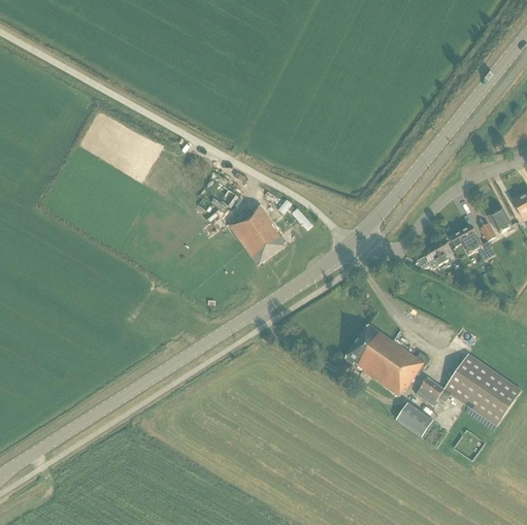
[(238,196),(210,176),(198,193),(224,211),(227,205),(230,207),(238,196)]
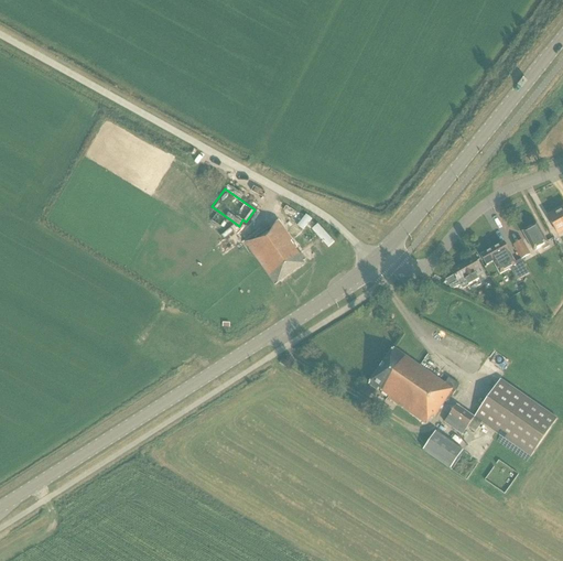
[(505,230),(511,225),(496,204),(488,209),(505,230)]
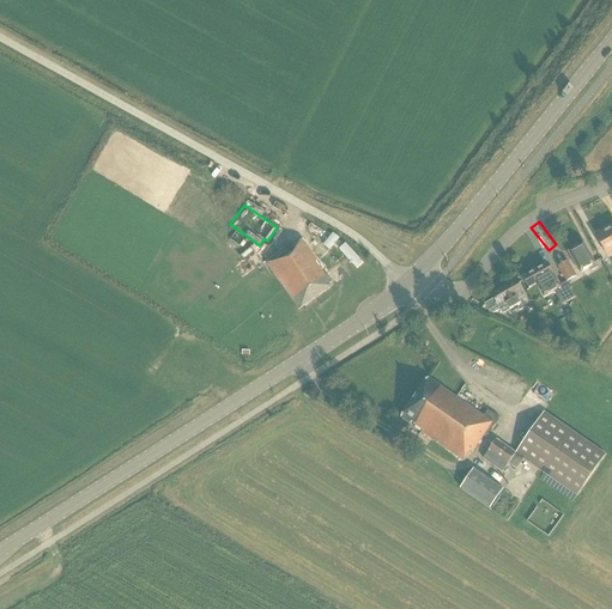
[(611,223),(595,232),(605,251),(611,247),(611,223)]
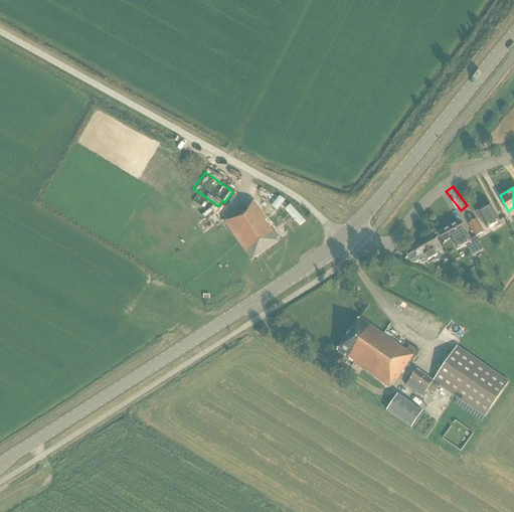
[(245,202),(222,218),(250,258),(278,238),(276,235),(278,234),(275,228),(273,229),(270,224),(271,223),(253,198),(246,203),(245,202)]
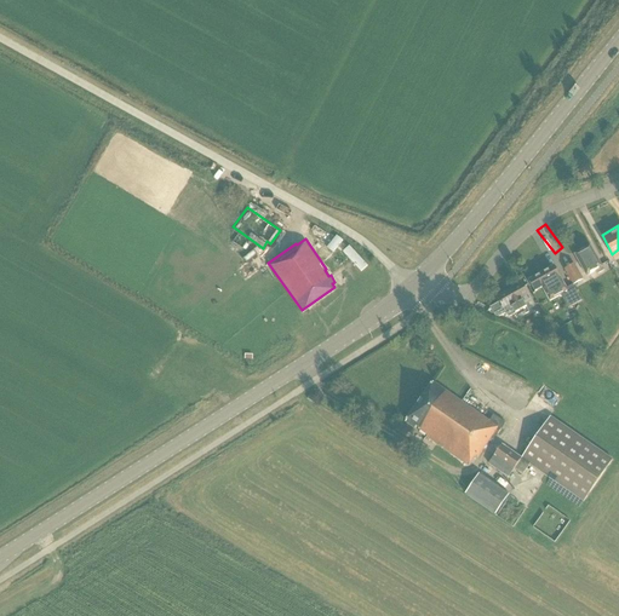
[(603,268),(589,242),(573,252),(585,272),(595,268),(597,271),(603,268)]
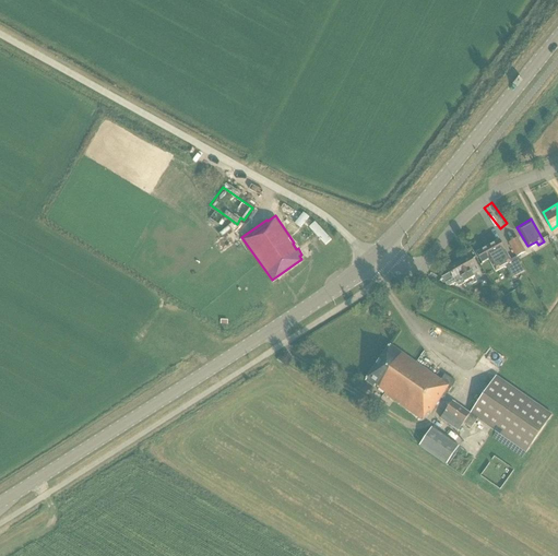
[(525,249),(517,235),(508,240),(515,255),(525,249)]
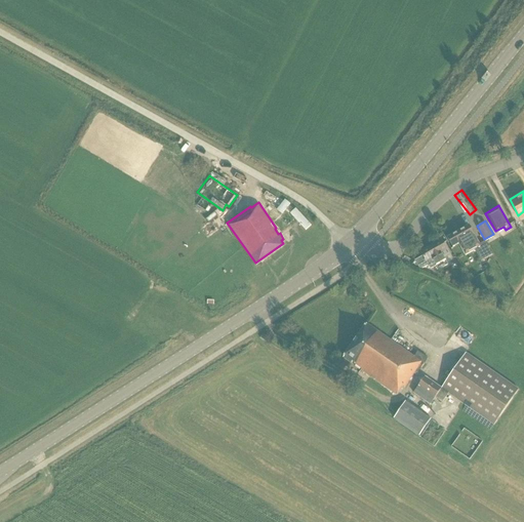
[(473,232),(468,223),(447,235),(451,244),(457,241),(464,252),(474,247),(480,258),(491,252),(484,239),(479,242),(473,232)]
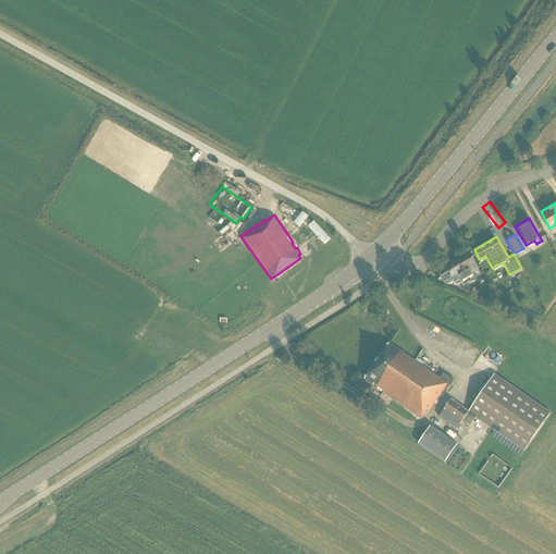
[(476,267),(474,265),(468,253),(446,266),(447,269),(439,273),(443,281),(447,282),(453,279),(453,280),(456,282),(461,279),(464,284),(474,278),(470,270),(476,267)]
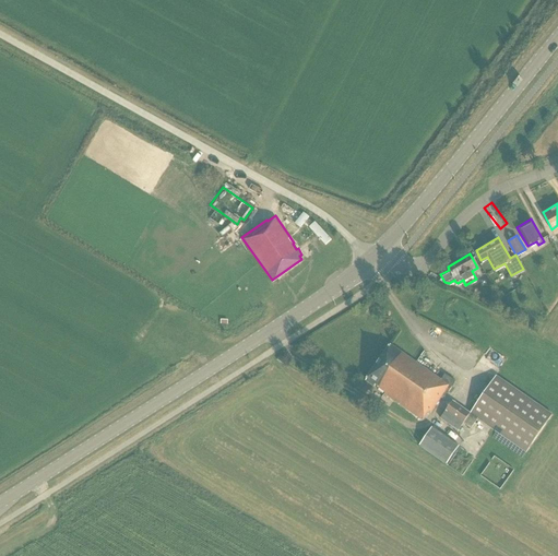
[(183,302),(174,308),(187,326),(196,319),(183,302)]
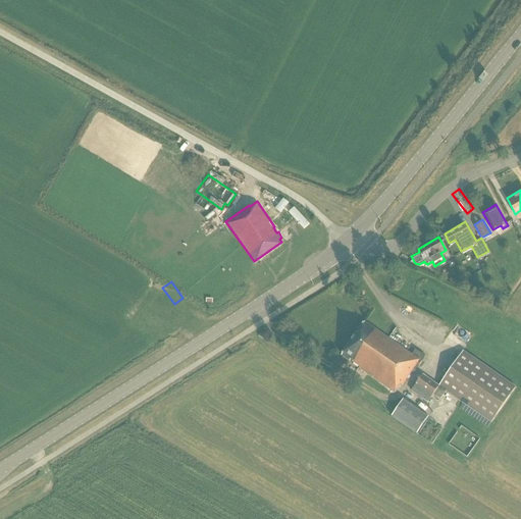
[(350,357),(360,365),(382,332),(363,319),(341,353),(349,359),(350,357)]
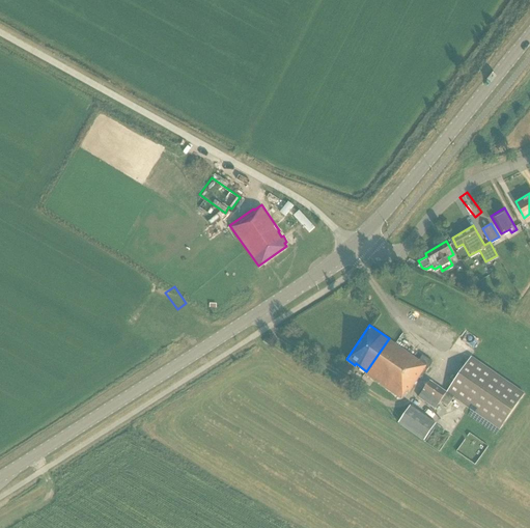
[(420,360),(389,338),(366,371),(365,372),(400,396),(406,388),(408,389),(419,372),(423,376),(434,361),(424,354),(420,360)]
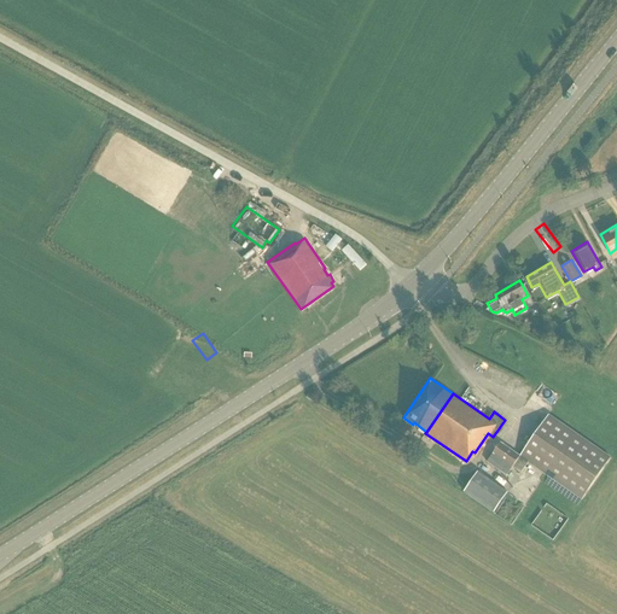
[(547,413),(519,454),(528,461),(580,497),(609,454),(547,413)]
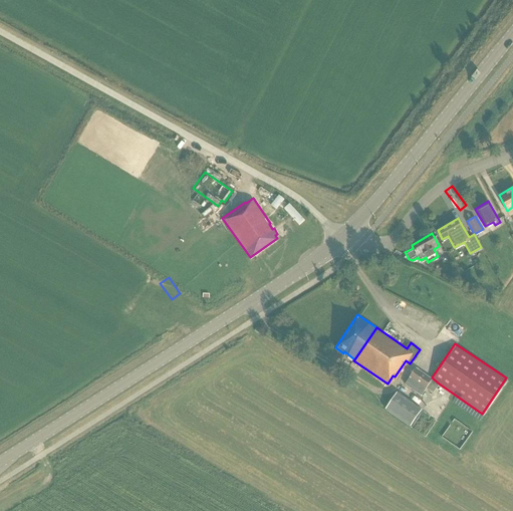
[(337,358),(338,351),(330,349),(329,356),(337,358)]
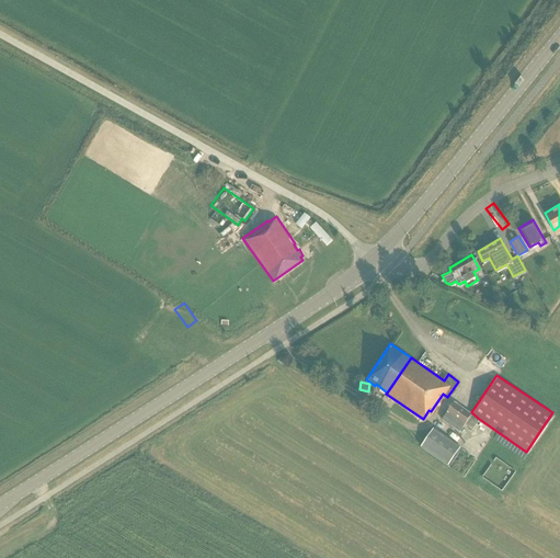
[(472,429),(479,419),(471,412),(454,401),(442,418),(459,430),(464,423),(472,429)]
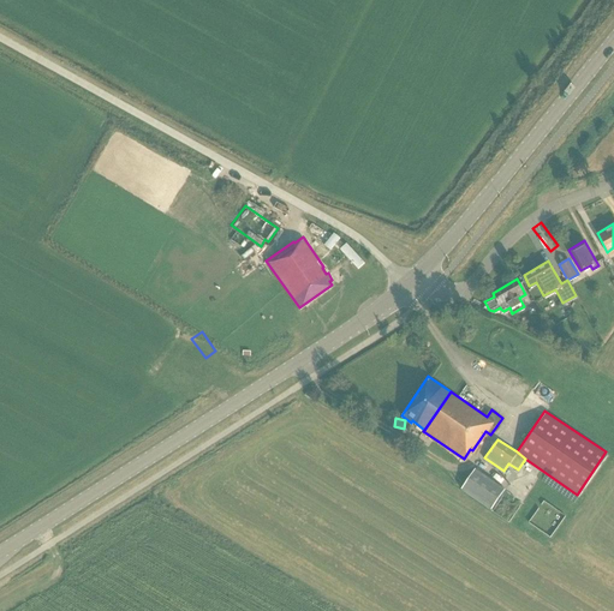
[(475,467),(460,487),(490,508),(505,489),(475,467)]
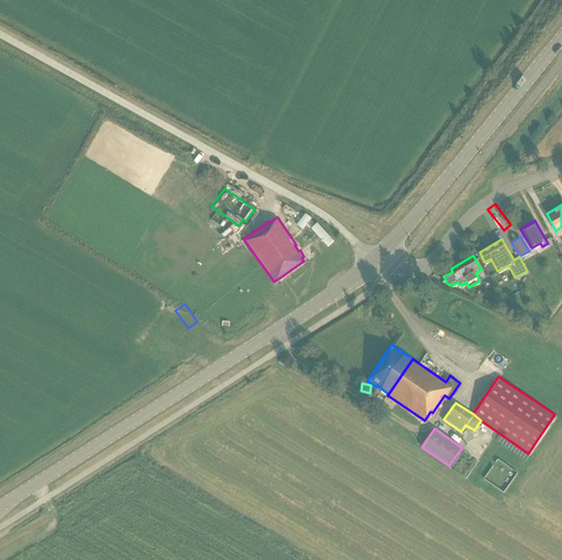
[(452,463),(463,472),(473,460),(462,451),(452,463)]
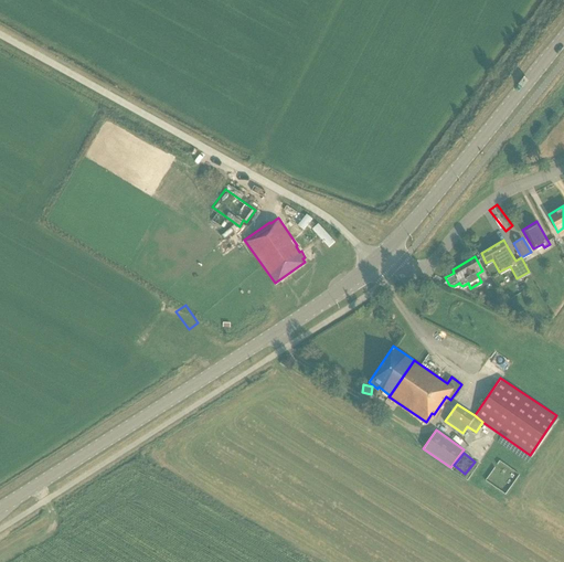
[(44,486),(30,491),(34,500),(48,495),(44,486)]
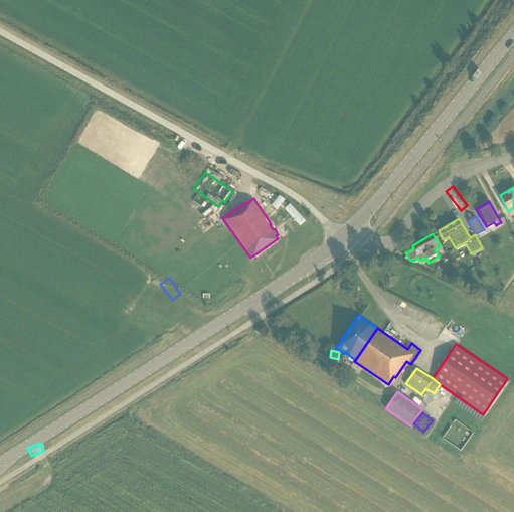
[(36,460),(39,466),(47,461),(44,455),(36,460)]
